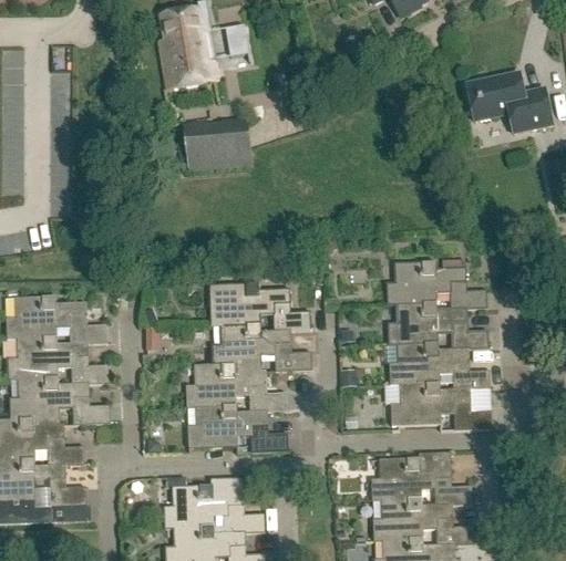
[(371,0),(373,3),(379,0),(392,0),(400,16),(420,6),(418,2),(422,0),(371,0)]
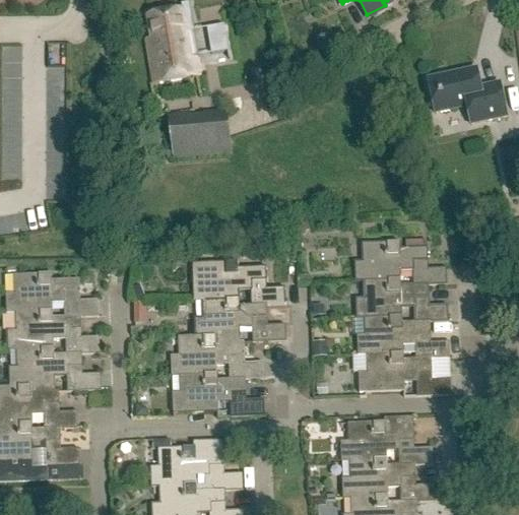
[(186,29),(182,6),(147,12),(150,36),(146,36),(153,81),(199,73),(191,28),(186,29)]
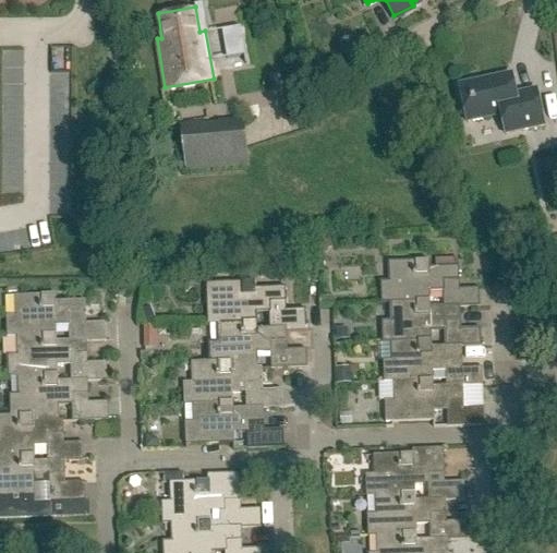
[(517,95),(511,70),(488,75),(488,79),(459,85),(467,119),(500,111),(505,131),(544,122),(535,86),(534,86),(535,91),(517,95)]
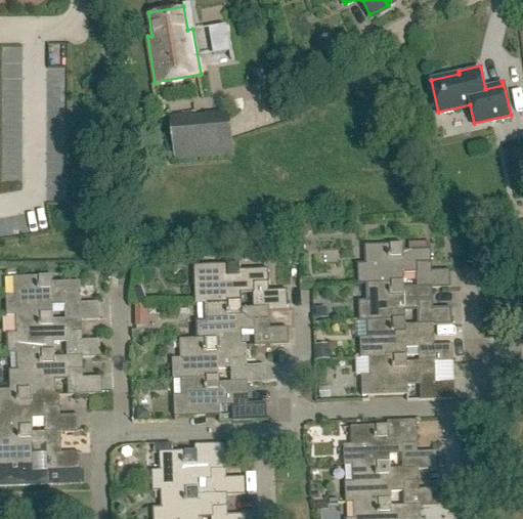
[(174,157),(233,152),(228,106),(168,113),(174,157)]
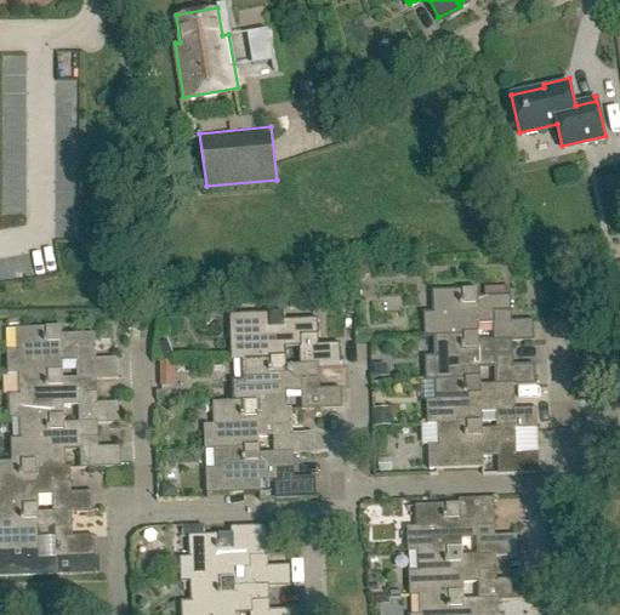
[(512,336),(512,337),(534,337),(533,317),(504,318),(504,307),(511,307),(510,291),(508,291),(508,284),(485,284),(485,292),(477,292),(477,285),(431,288),(432,309),(424,309),(424,334),(433,332),(478,331),(478,320),(491,319),(493,336),(494,336),(494,337),(512,336)]
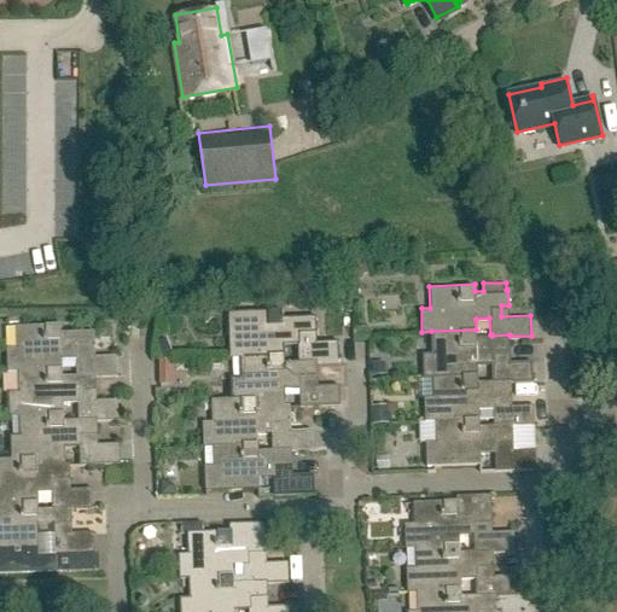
[(316,359),(338,359),(337,338),(308,339),(307,328),(315,328),(315,314),(281,315),(281,307),(238,309),(238,331),(228,331),(230,355),(239,354),(239,353),(283,351),(283,342),(297,342),(297,357),(298,359),(316,359)]
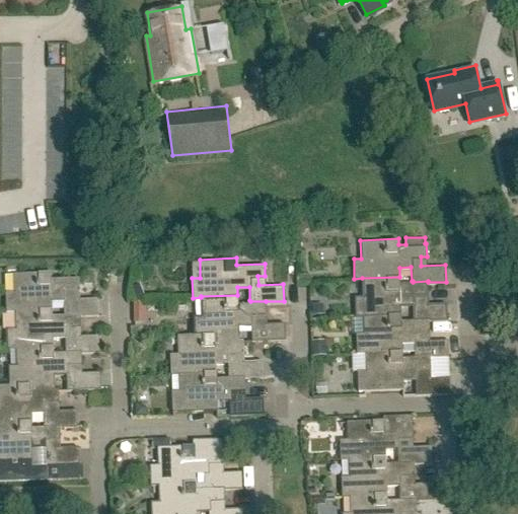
[(79,313),(79,314),(97,313),(96,296),(72,297),(71,289),(78,289),(78,276),(50,277),(50,270),(12,271),(13,290),(5,290),(6,310),(14,310),(14,309),(51,308),(51,299),(63,299),(64,313),(79,313)]
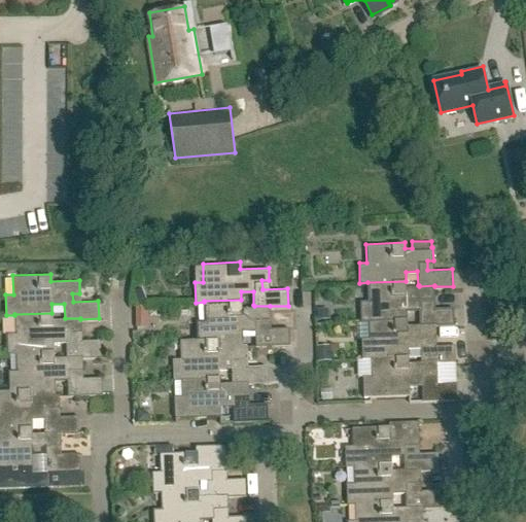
[(419,285),(418,285),(406,285),(406,281),(367,282),(367,300),(360,300),(361,320),(369,320),(369,319),(407,318),(407,309),(419,309),(419,323),(420,322),(420,323),(435,323),(454,323),(453,306),(429,307),(428,299),(434,298),(434,286),(434,285),(419,286),(419,285)]
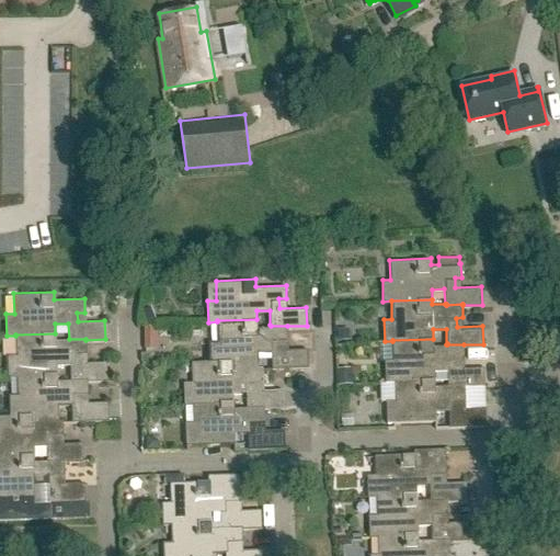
[(270,325),(258,326),(256,319),(217,320),(217,321),(217,340),(208,340),(208,360),(208,362),(231,361),(231,367),(259,367),(259,366),(258,351),(271,351),(272,366),(308,365),(307,347),(281,348),(281,339),(288,339),(287,326),(271,326),(270,325)]
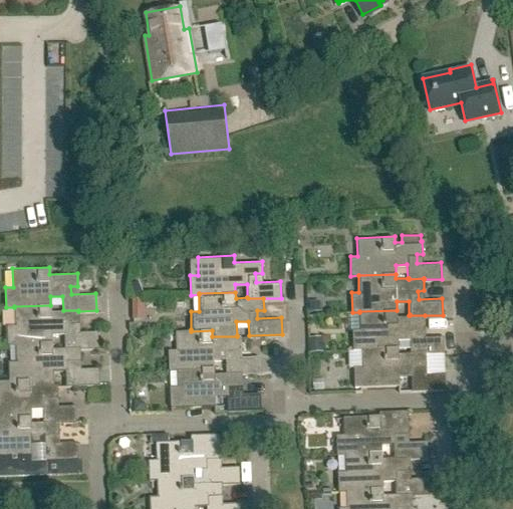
[(132,315),(141,315),(141,308),(144,306),(145,296),(133,296),(132,315)]
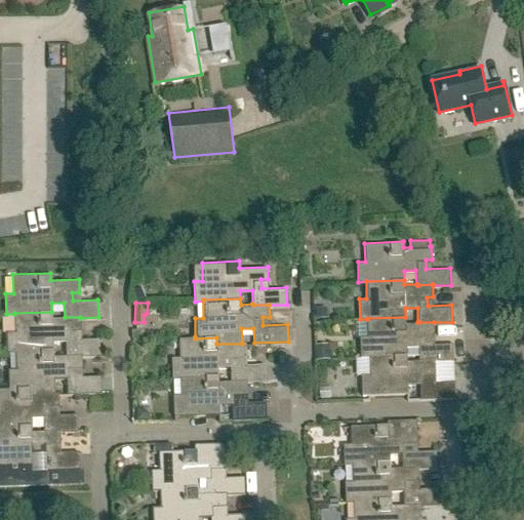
[(65,317),(52,317),(51,312),(14,313),(14,314),(14,330),(6,331),(7,352),(15,352),(15,351),(53,349),(53,340),(66,340),(66,354),(66,355),(82,354),(82,355),(99,354),(99,337),(74,337),(74,329),(80,329),(80,318),(80,317),(65,317)]
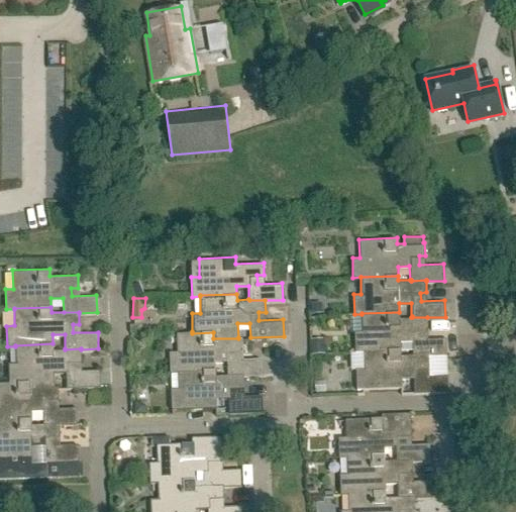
[(412,316),(411,317),(399,317),(399,312),(362,313),(362,314),(362,330),(354,331),(355,350),(363,350),(363,349),(400,348),(400,340),(412,339),(413,353),(413,354),(428,353),(447,353),(446,337),(422,337),(421,329),(428,329),(427,317),(412,317),(412,316)]
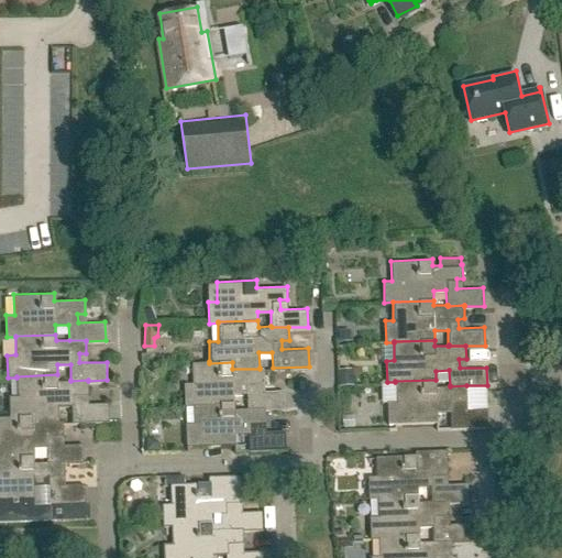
[(185,383),(185,405),(194,405),(194,404),(234,403),(233,393),(248,392),(248,407),(248,408),(265,407),(265,408),(285,407),(284,390),(257,391),(256,381),(264,381),(263,367),(260,368),(260,369),(232,369),(232,362),(209,363),(209,361),(193,362),(193,383),(185,383)]
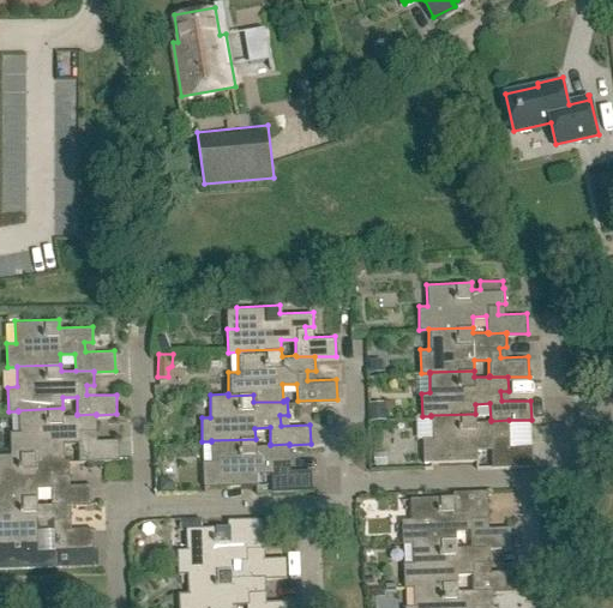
[(77,415),(77,414),(62,414),(62,408),(18,410),(18,411),(18,431),(10,431),(10,453),(10,455),(34,453),(35,462),(64,461),(64,459),(64,443),(78,443),(78,459),(118,458),(118,438),(89,439),(88,429),(96,428),(96,415),(96,414),(77,415)]
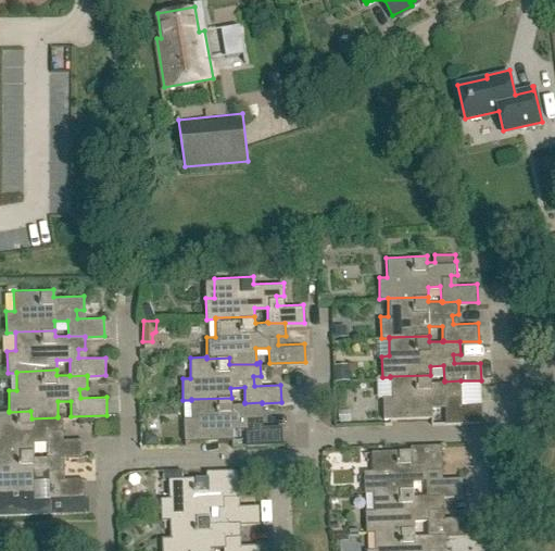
[(444,380),(431,380),(430,375),(390,376),(390,377),(391,395),(382,396),(383,416),(432,415),(431,404),(445,404),(446,422),(482,420),(481,402),(462,402),(461,393),(462,393),(461,380),(444,382),(444,380)]
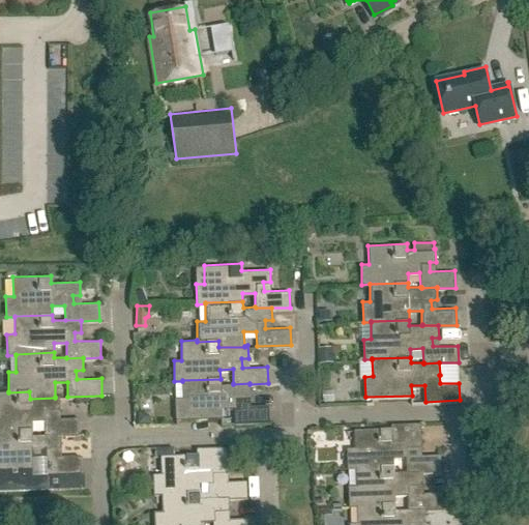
[(233,383),(221,384),(221,379),(182,380),(182,381),(182,398),(175,399),(176,418),(222,417),(222,407),(234,407),(234,424),(269,421),(268,404),(243,405),(243,396),(250,396),(250,384),(250,383),(233,384),(233,383)]
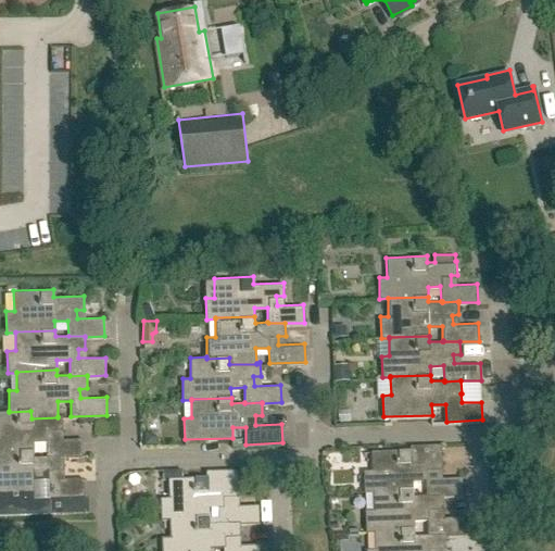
[(62,416),(58,416),(58,417),(32,418),(30,411),(9,412),(9,411),(0,411),(0,450),(33,450),(33,440),(46,440),(47,455),(47,456),(63,456),(83,455),(82,437),(55,438),(54,429),(62,429),(62,416)]
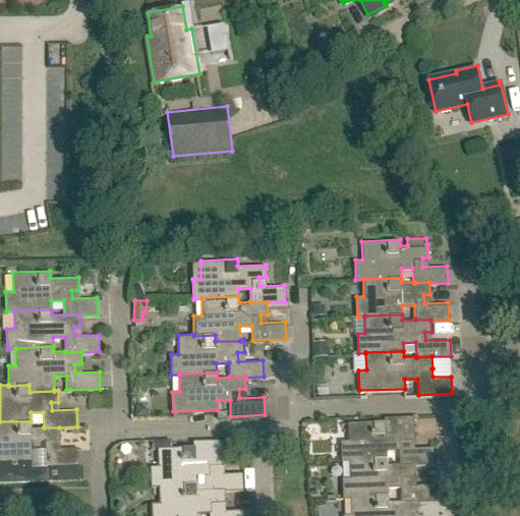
[(340,440),(341,459),(349,459),(349,458),(387,457),(387,449),(398,448),(399,462),(400,462),(400,463),(415,462),(415,463),(434,462),(434,445),(409,446),(408,438),(414,438),(413,414),(384,415),(384,419),(348,420),(349,440),(340,440)]
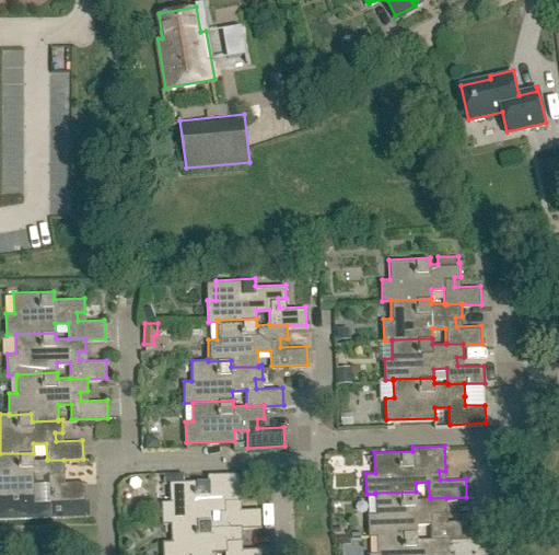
[(47,460),(47,459),(33,460),(33,453),(0,453),(0,517),(49,516),(49,500),(84,498),(83,481),(57,481),(57,472),(65,472),(63,460),(47,460)]
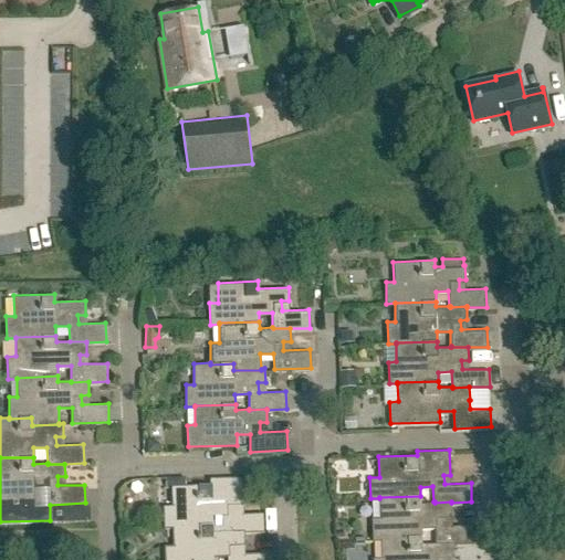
[(173,526),(213,525),(213,530),(227,530),(243,530),(263,530),(263,511),(236,513),(236,504),(243,504),(242,489),(242,476),(209,477),(210,484),(171,485),(171,505),(163,506),(164,527),(173,527),(173,526)]
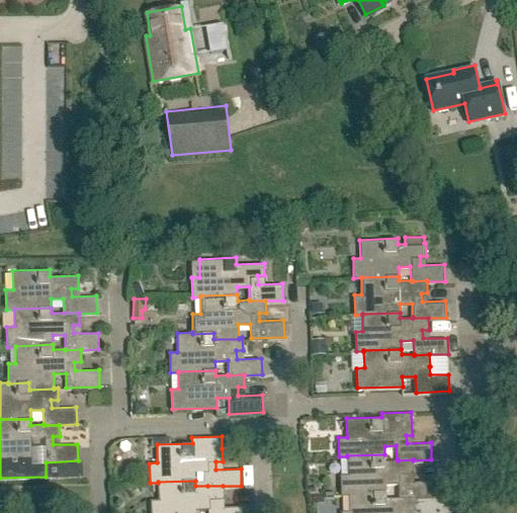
[(398,459),(397,459),(384,459),(384,454),(347,455),(347,456),(348,474),(340,474),(341,494),(349,494),(349,493),(385,492),(385,483),(397,483),(398,497),(399,497),(400,497),(415,496),(415,497),(432,496),(432,480),(408,481),(408,473),(414,472),(413,460),(413,459),(398,460),(398,459)]
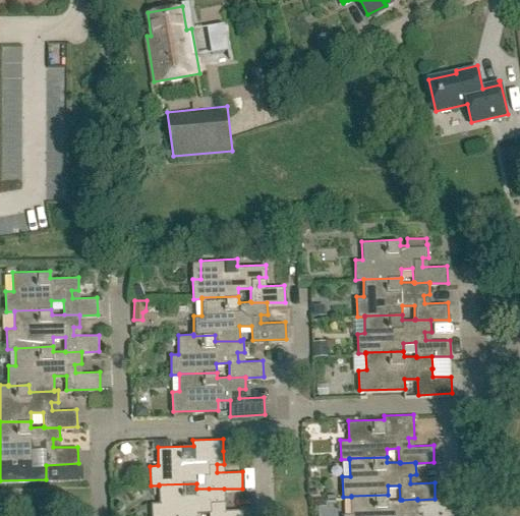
[(225,501),(224,489),(209,489),(196,489),(196,483),(159,484),(159,485),(159,503),(152,503),(152,515),(196,515),(197,511),(210,511),(209,515),(243,515),(243,509),(219,509),(219,501),(225,501)]
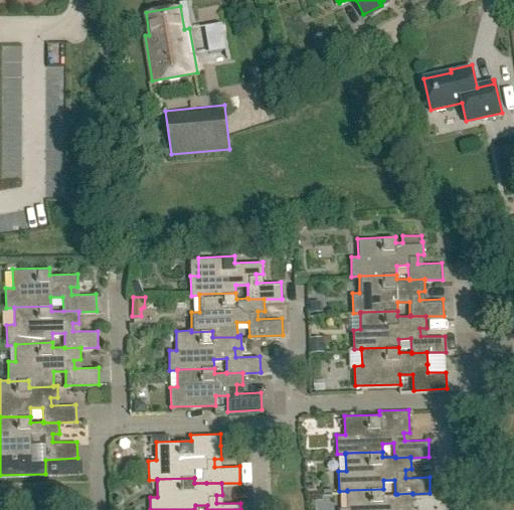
[(396,494),(395,494),(383,494),(383,489),(347,490),(347,491),(347,507),(339,507),(339,509),(406,509),(406,506),(412,505),(412,494),(412,493),(397,494),(396,494)]
